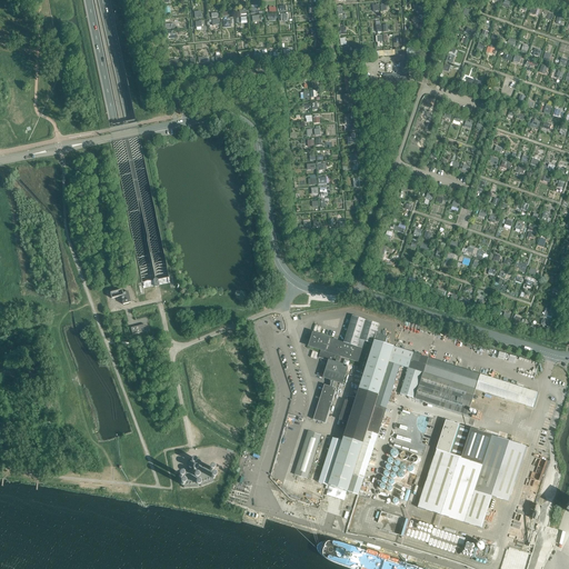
[(407,53),(408,55),(408,65),(417,63),(417,53),(407,53)]
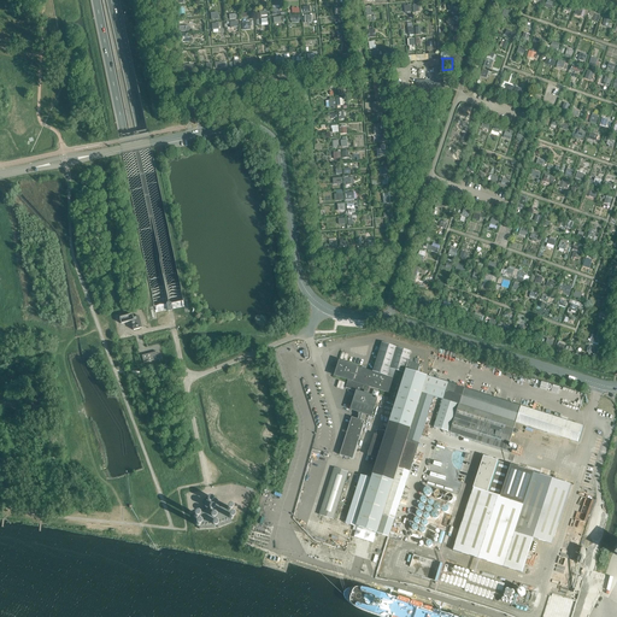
[(440,68),(434,69),(435,80),(416,81),(417,90),(444,88),(442,72),(440,74),(440,68)]
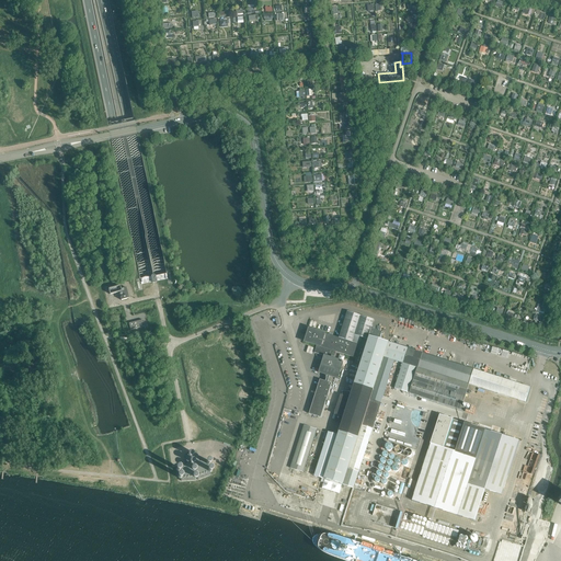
[(554,174),(557,169),(552,167),(553,165),(551,165),(550,169),(548,169),(547,172),(554,174)]
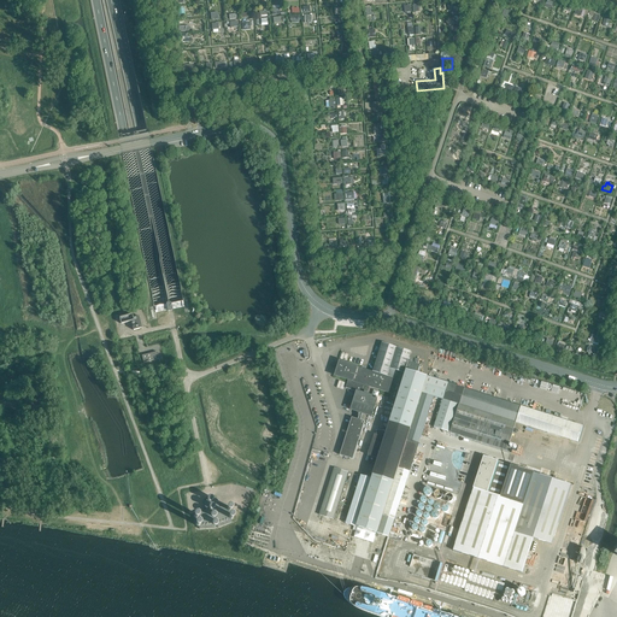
[(131,315),(119,318),(121,323),(121,324),(122,324),(131,321),(134,330),(140,329),(140,328),(141,328),(139,316),(133,317),(133,315),(131,315)]
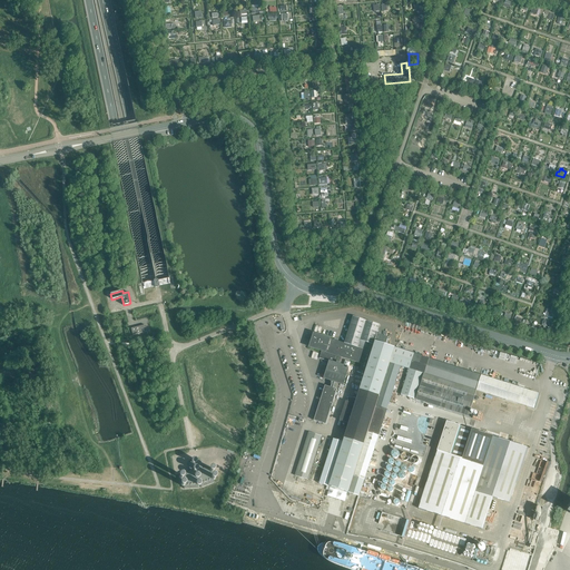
[(365,350),(367,343),(374,345),(375,342),(374,342),(380,325),(353,316),(344,344),(365,350)]
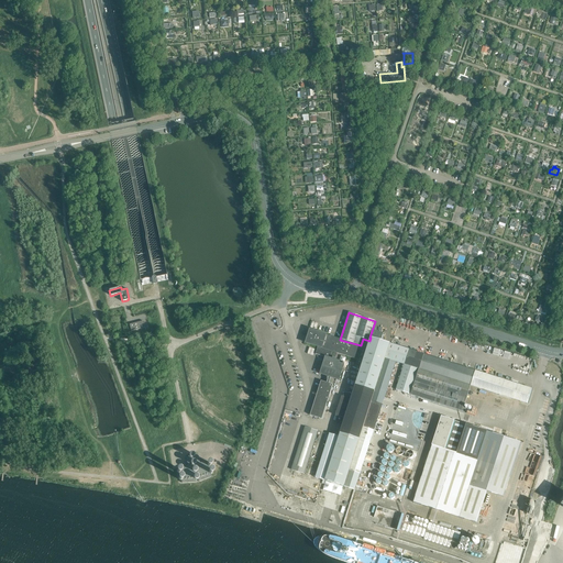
[(130,324),(132,331),(145,328),(143,321),(130,324)]
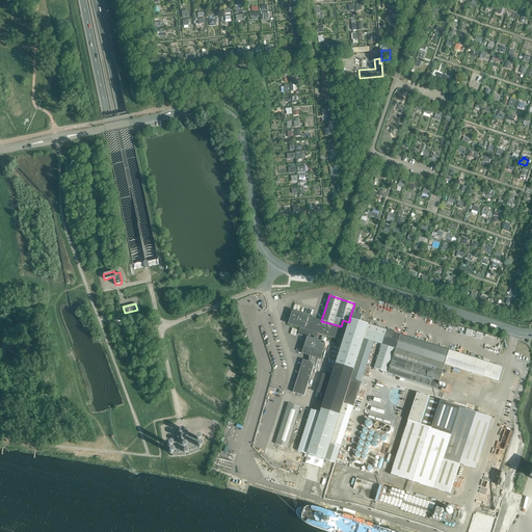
[(321,321),(308,316),(293,312),(289,324),(300,328),(298,335),(308,338),(316,341),(319,334),(338,340),(341,326),(321,321)]
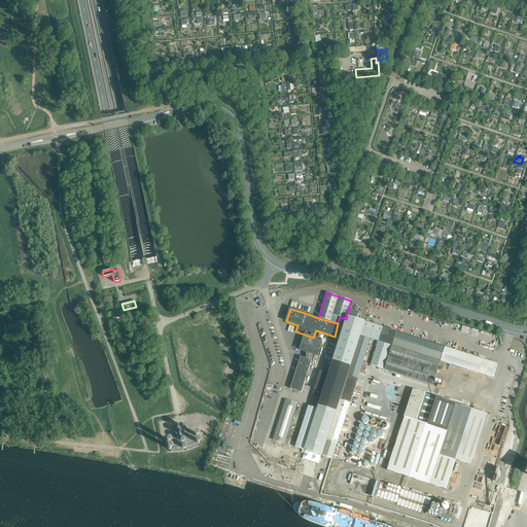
[(351,366),(360,336),(365,322),(347,316),(346,319),(339,345),(334,360),(351,366)]
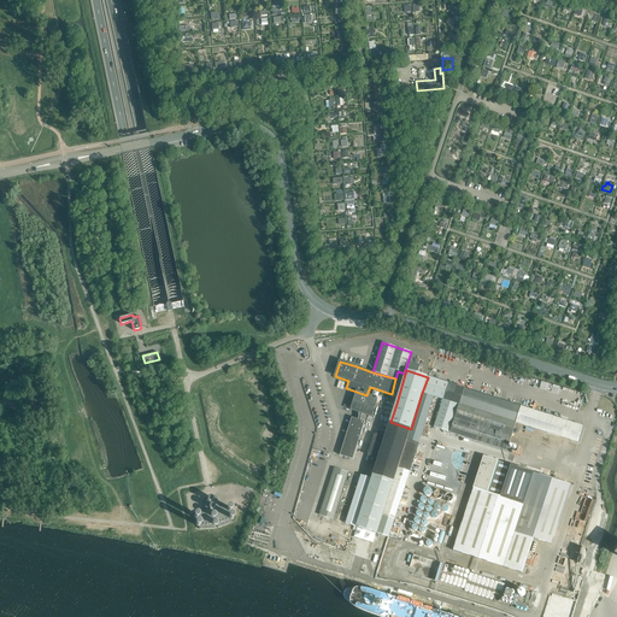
[(397,404),(405,374),(398,371),(395,378),(392,394),(389,401),(397,404)]
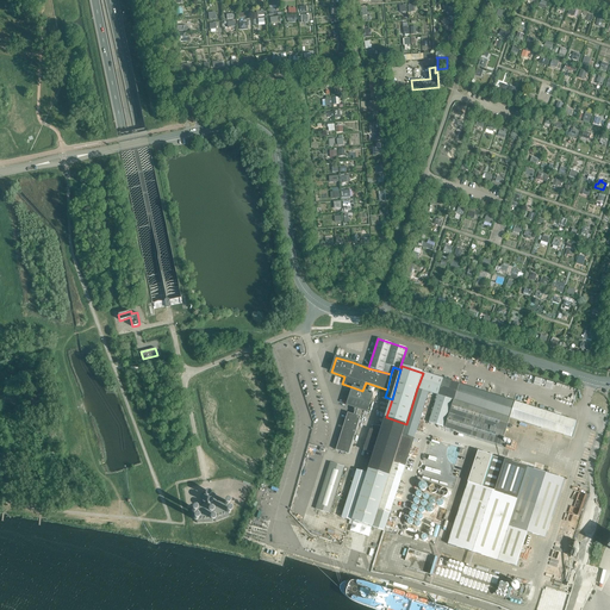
[(443,379),(423,373),(417,388),(429,392),(439,396),(443,379)]
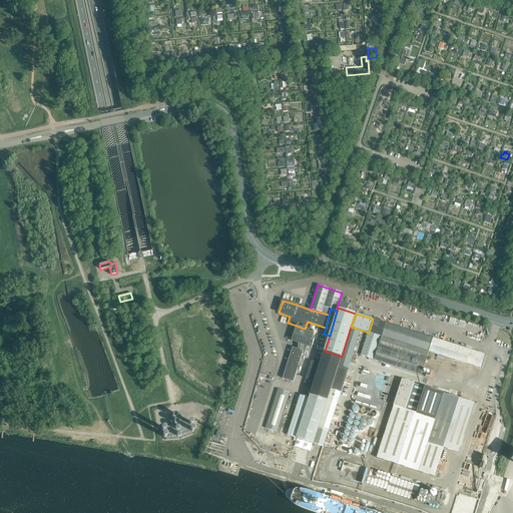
[(381,337),(386,323),(373,319),(369,333),(381,337)]
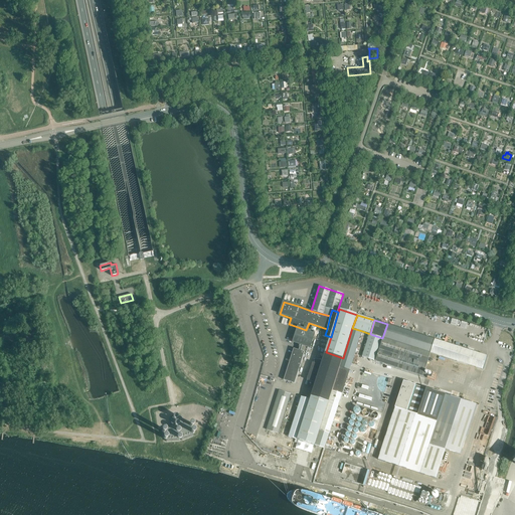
[(435,339),(428,337),(387,324),(382,338),(431,353),(435,339)]
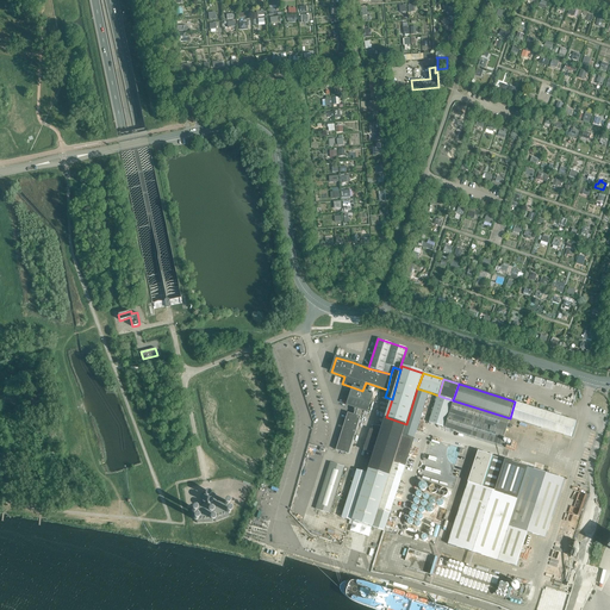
[(353,387),(352,393),(348,405),(367,411),(373,393),(362,391),(353,387)]
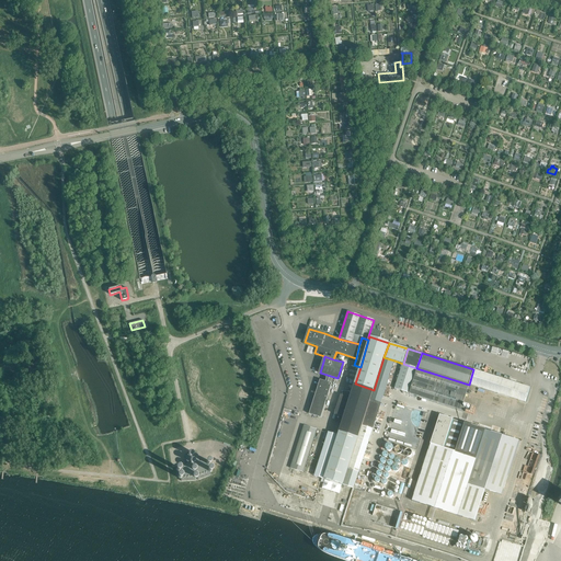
[(381,402),(395,361),(384,357),(374,390),(370,399),(381,402)]
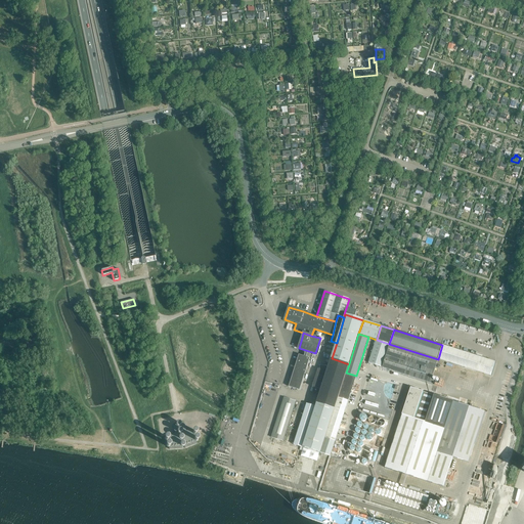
[(377,340),(374,347),(368,363),(382,367),(389,344),(377,340)]
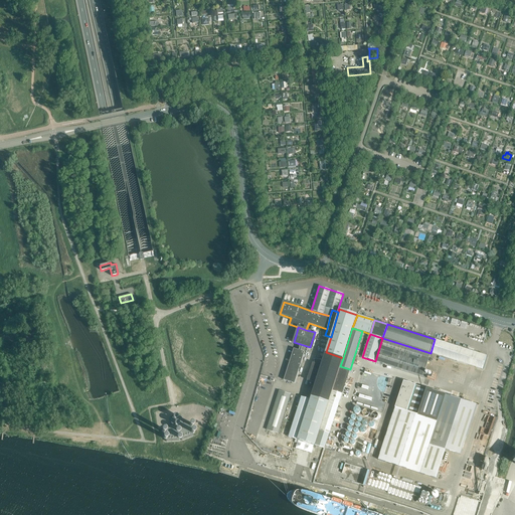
[(375,361),(423,376),(431,353),(382,338),(375,361)]
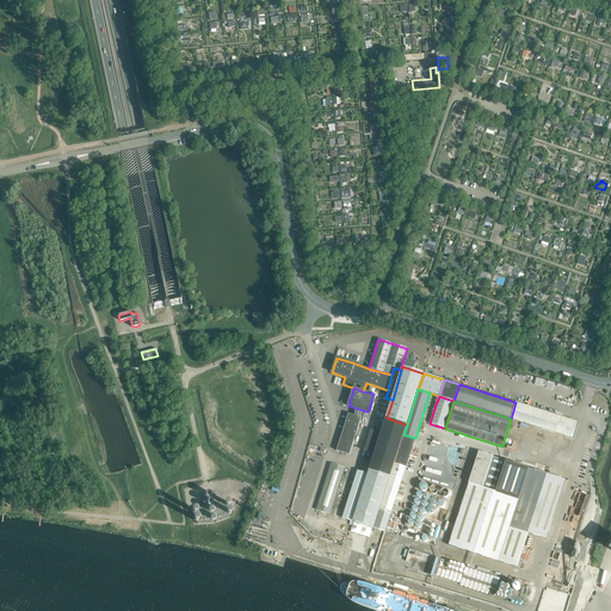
[(576,423),(516,402),(511,419),(572,438),(576,423)]
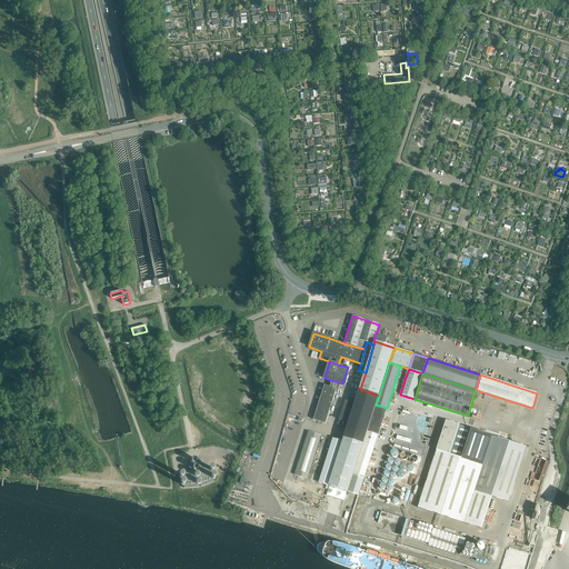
[(313,420),(320,421),(326,423),(337,389),(325,385),(313,420)]
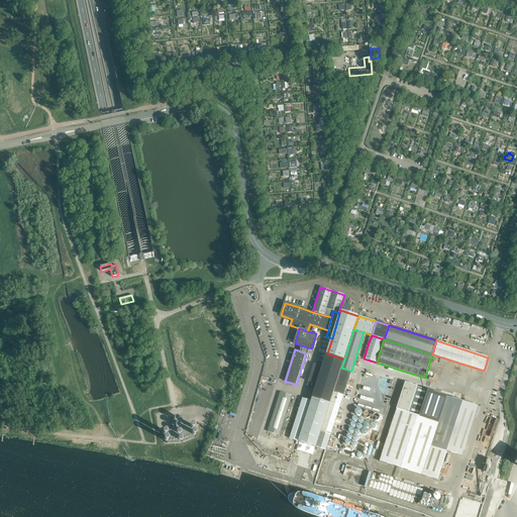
[(327,353),(324,363),(316,389),(313,397),(330,402),(334,392),(343,395),(351,371),(341,368),(344,359),(327,353)]
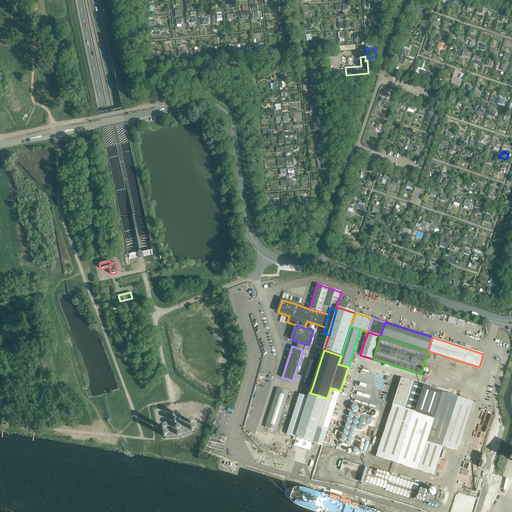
[(311,360),(306,378),(307,378),(306,383),(313,385),(321,359),(314,357),(313,361),(311,360)]
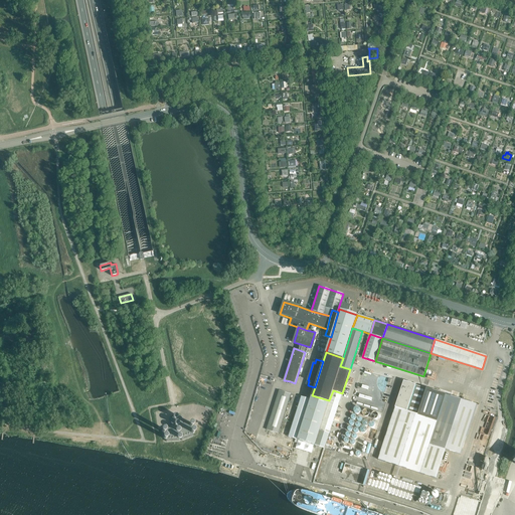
[(417,414),(426,388),(404,380),(395,407),(417,414)]
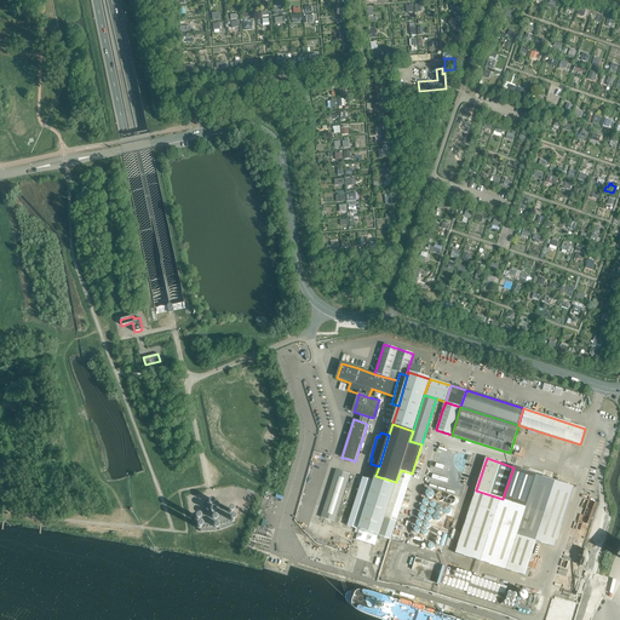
[(574,487),(545,477),(514,468),(503,499),(476,491),(455,554),(524,575),(535,541),(555,547),(574,487)]
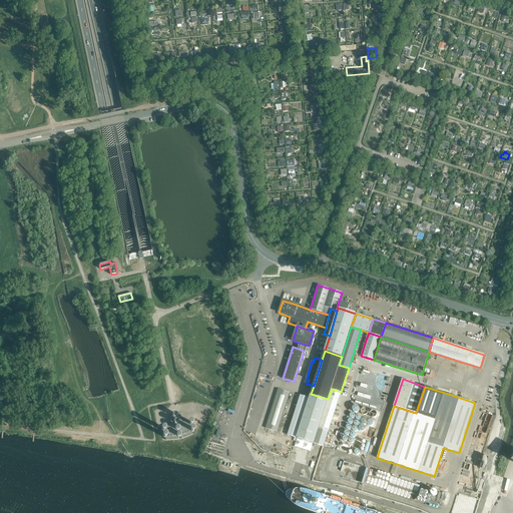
[(278,432),(290,395),(290,393),(279,389),(277,395),(266,428),(278,432)]
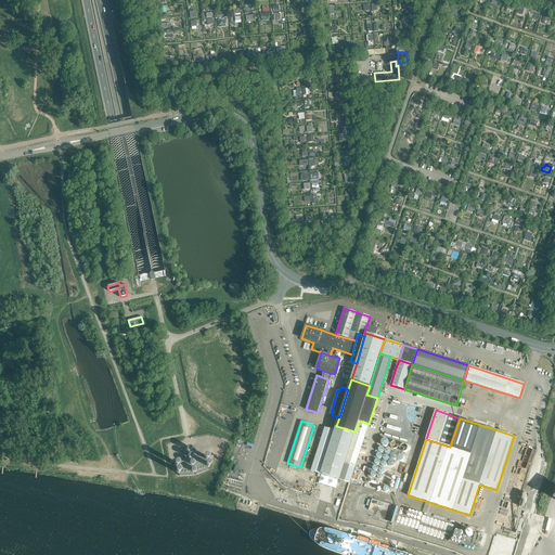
[(345,464),(355,467),(369,424),(359,421),(355,431),(345,464)]
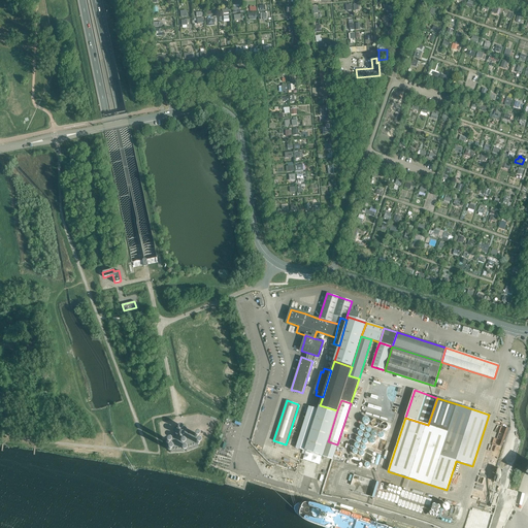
[(320,405),(319,409),(305,451),(323,457),(328,441),(337,410),(320,405)]
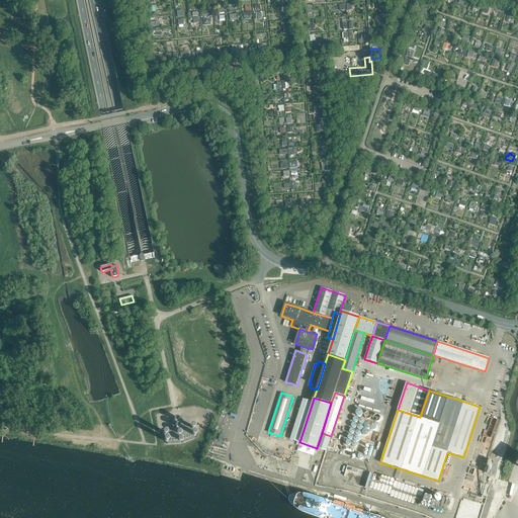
[(299,442),(313,402),(304,399),(290,439),(299,442)]
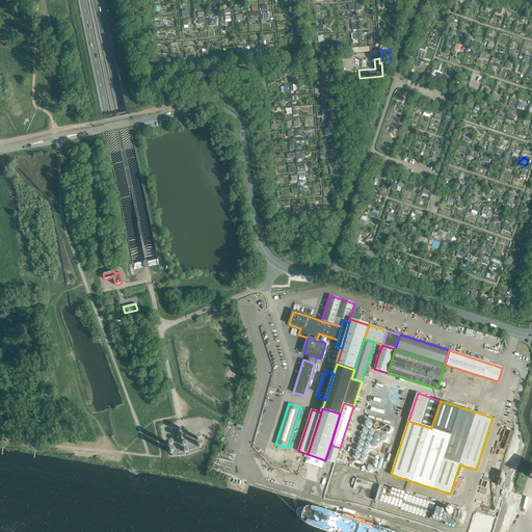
[(176,442),(174,443),(171,444),(170,443),(169,443),(168,443),(167,444),(167,445),(168,447),(169,447),(170,450),(169,450),(168,451),(168,452),(169,453),(170,454),(171,454),(173,456),(184,455),(185,453),(186,453),(187,453),(188,455),(200,450),(200,448),(201,448),(201,447),(202,446),(201,444),(200,444),(198,444),(198,441),(200,440),(200,439),(200,437),(197,436),(196,437),(195,437),(195,439),(188,437),(187,431),(183,430),(182,429),(181,428),(180,428),(179,429),(179,431),(180,431),(177,433),(177,435),(178,437),(178,440),(176,442)]
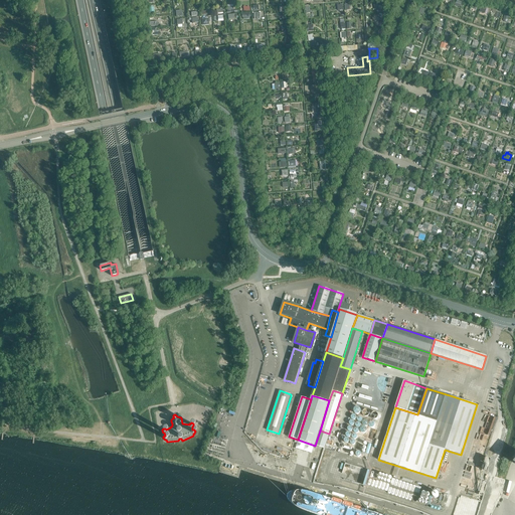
[(490,420),(488,419),(484,434),(490,436),(496,417),(492,415),(490,420)]
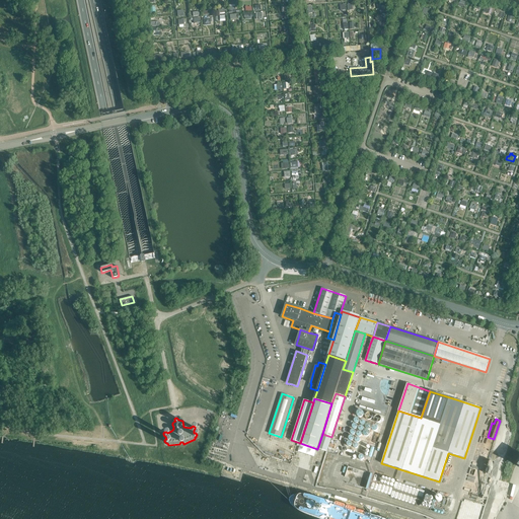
[(327,452),(331,437),(322,434),(317,449),(327,452)]
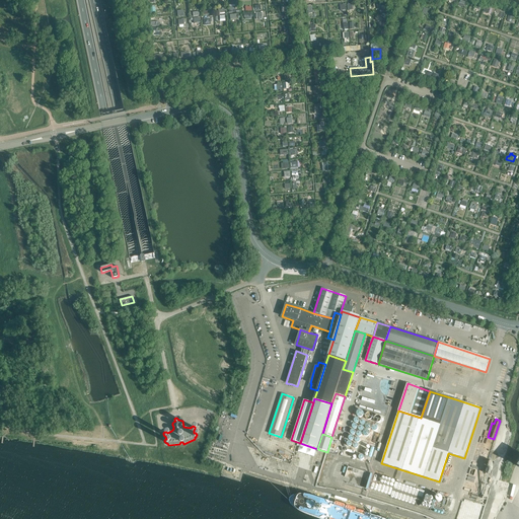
[(413,494),(423,497),(425,492),(414,488),(413,491),(414,491),(413,494)]
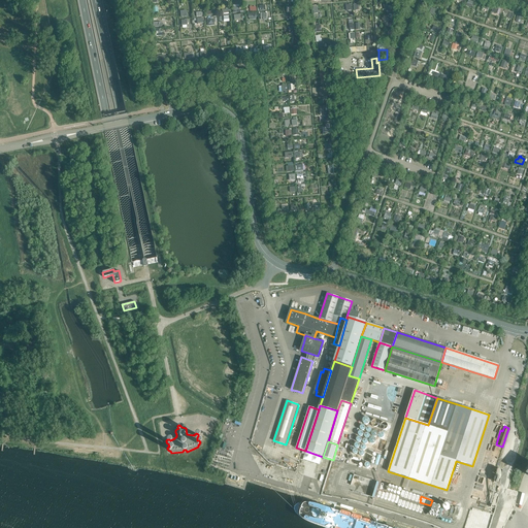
[(437,516),(438,514),(441,505),(434,503),(430,514),(437,516)]
